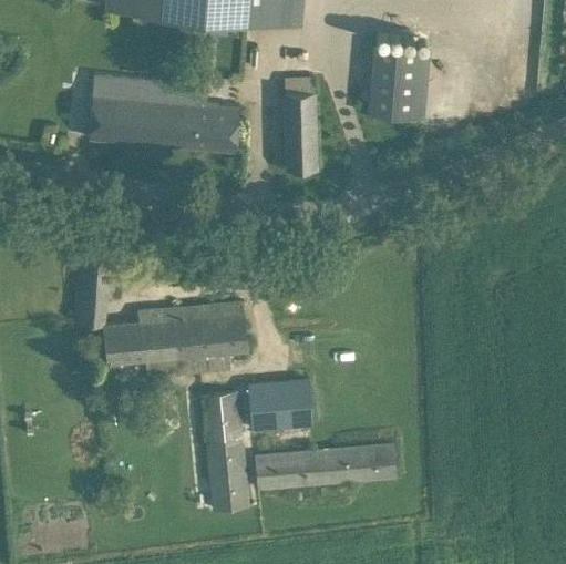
[(302,0),(106,0),(106,8),(301,24),(302,0)]
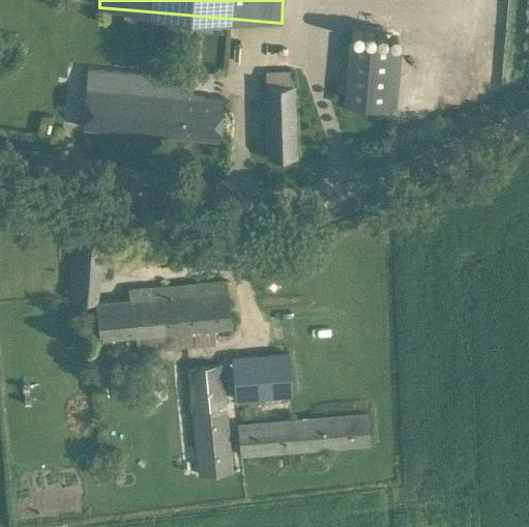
[(346,108),(395,112),(401,46),(352,41),(346,108)]
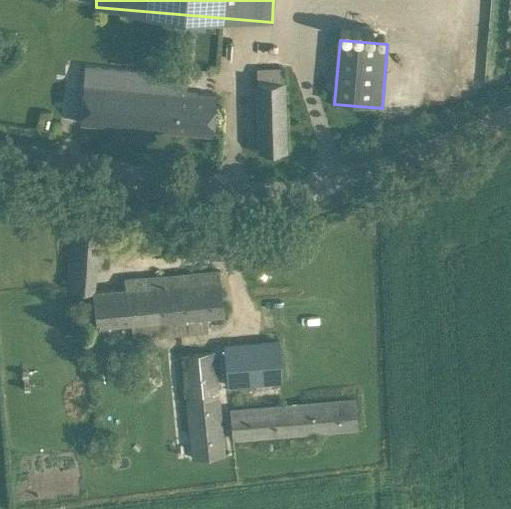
[(187,78),(98,70),(85,69),(80,123),(212,135),(216,97),(186,95),(187,78)]
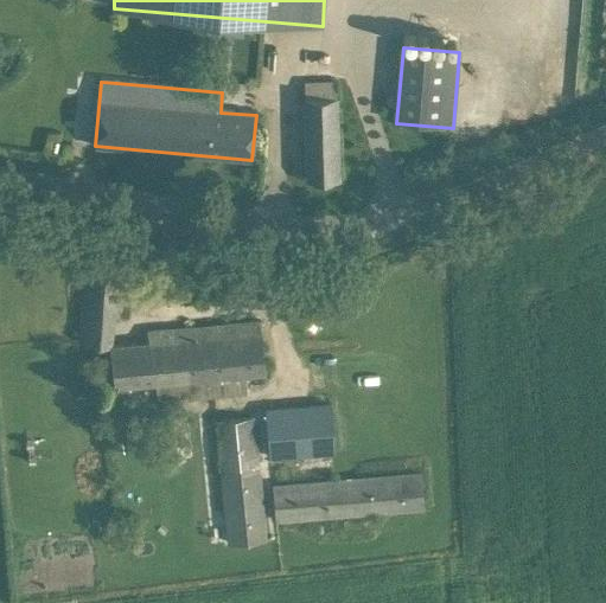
[(304,83),(307,159),(307,183),(340,181),(337,82),(304,83)]
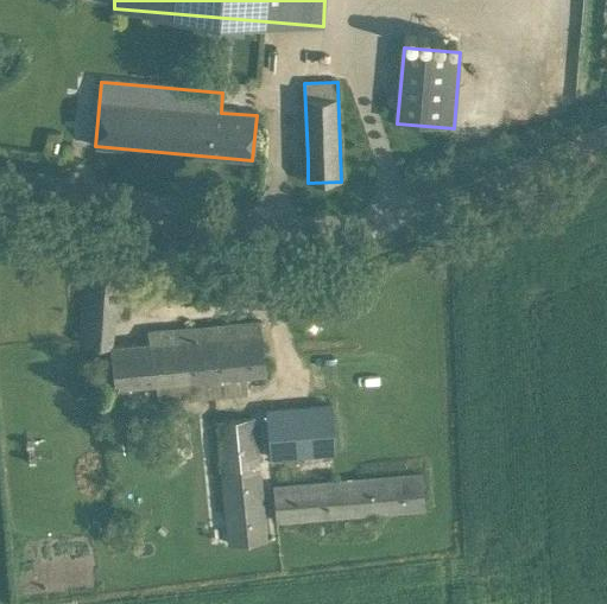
[(80,345),(112,348),(113,348),(115,318),(122,318),(126,266),(87,262),(84,286),(80,345)]
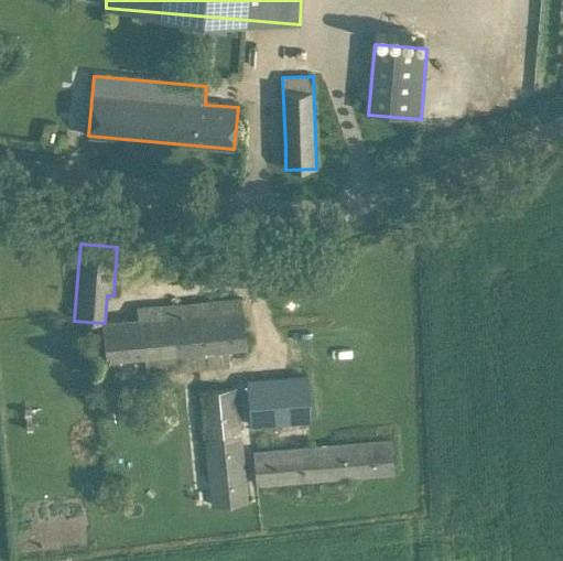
[(105,323),(104,323),(107,360),(147,357),(148,375),(231,367),(229,349),(248,348),(244,300),(138,309),(139,320),(105,323)]
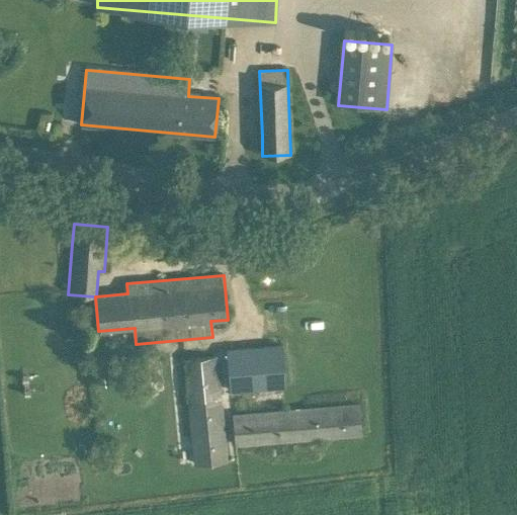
[(227,351),(231,392),(286,387),(283,346),(227,351)]
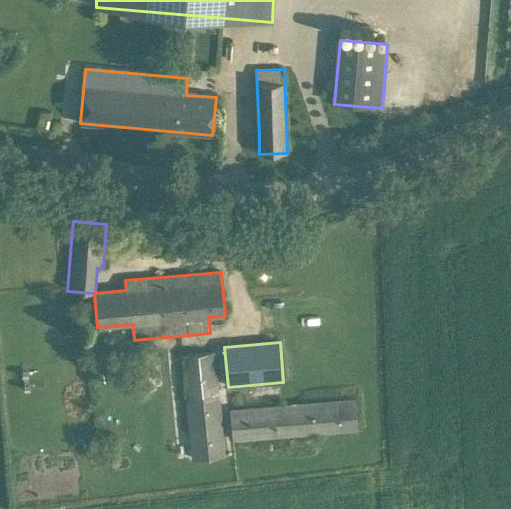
[(183,356),(193,459),(225,456),(214,353),(183,356)]
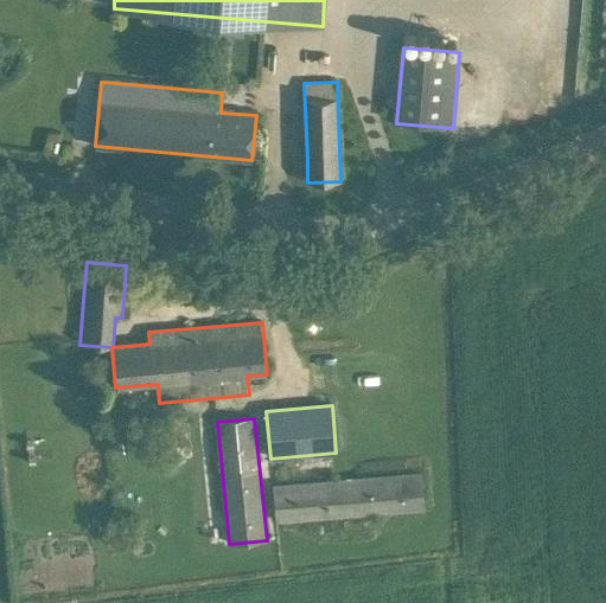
[(421,474),(356,480),(273,487),(276,523),(423,510),(421,474)]
